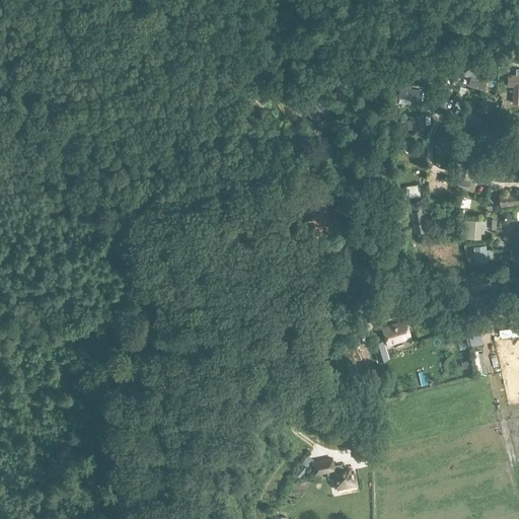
[(470,74),(467,86),(484,91),(487,79),(470,74)]
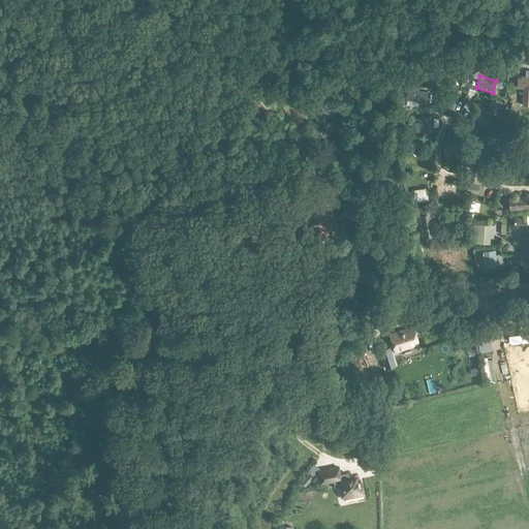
[(528,75),(526,76),(517,75),(517,88),(523,88),(522,105),(528,104),(528,75)]
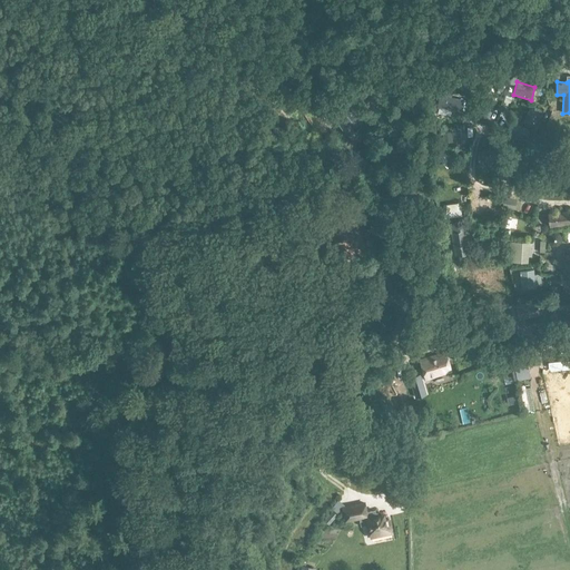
[(440,96),(439,105),(453,108),(452,116),(459,117),(460,110),(462,100),(440,96)]
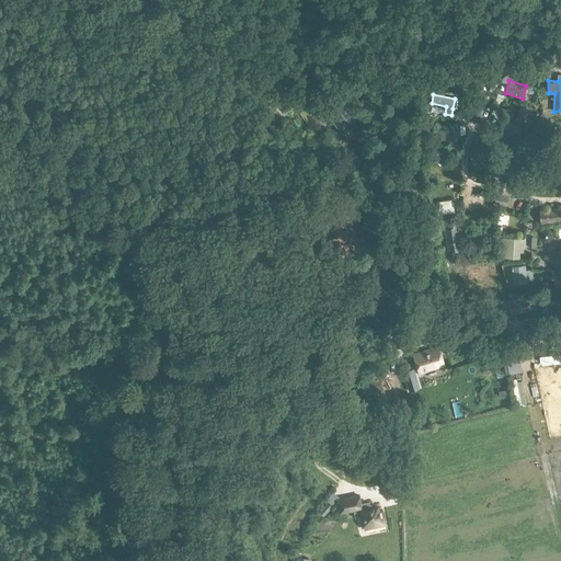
[(343,102),(329,113),(338,125),(344,119),(346,117),(352,114),(351,111),(343,102)]
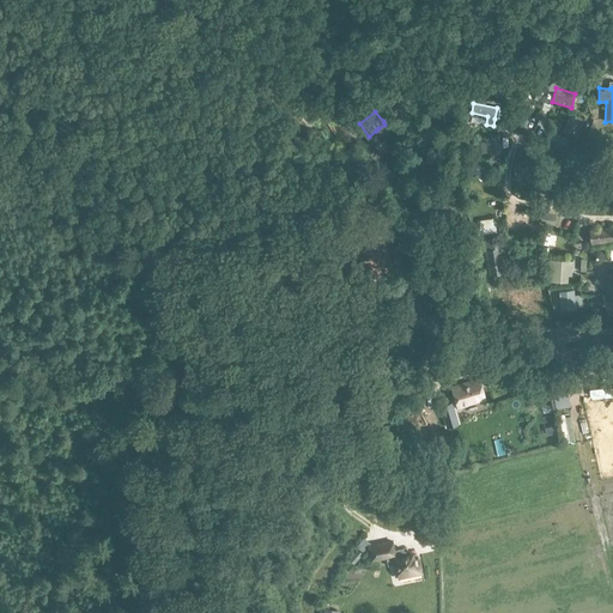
[(574,137),(582,117),(569,113),(562,131),(574,137)]
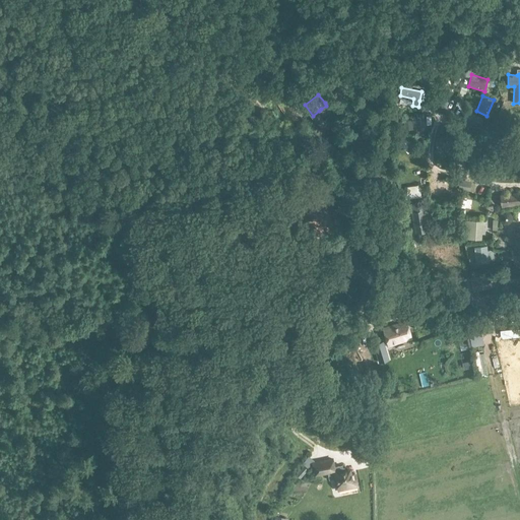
[(465,110),(461,121),(478,129),(483,117),(465,110)]
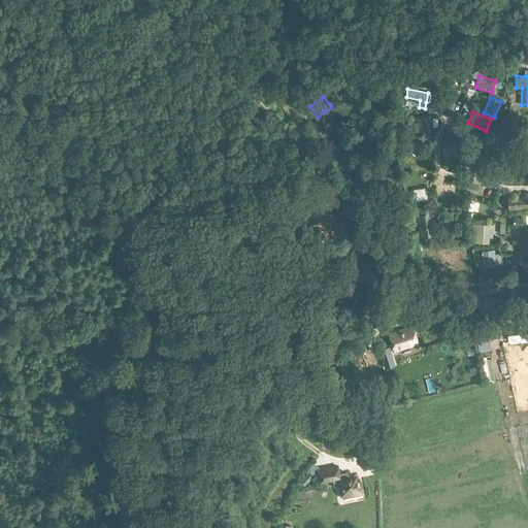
[(324,112),(318,118),(320,120),(324,125),(327,128),(332,124),(330,121),(324,112)]
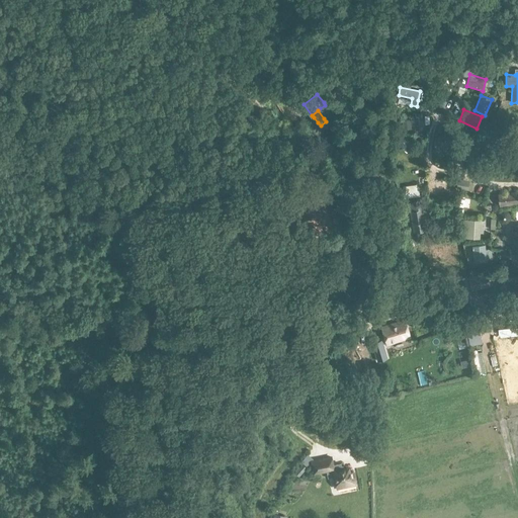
[(422,128),(421,115),(415,116),(415,119),(409,119),(410,127),(416,126),(416,130),(422,128)]
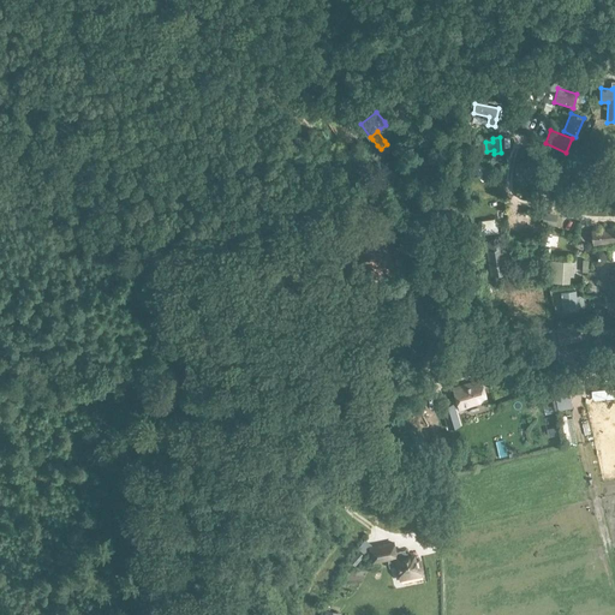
[(377,145),(375,148),(382,157),(394,148),(387,138),(384,141),(387,144),(381,149),(377,145)]
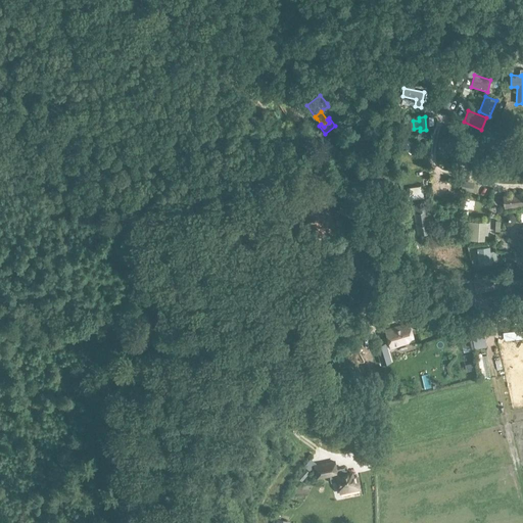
[(315,122),(306,128),(318,143),(327,136),(325,134),(319,126),(315,122)]
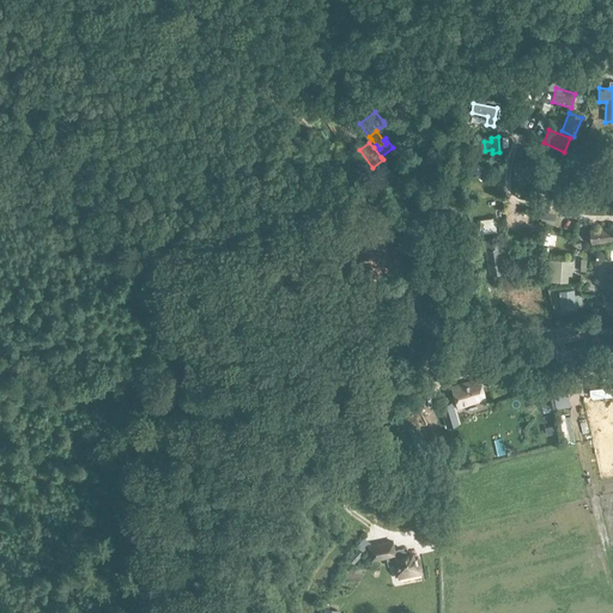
[(519,161),(517,170),(526,170),(534,171),(534,162),(519,161)]
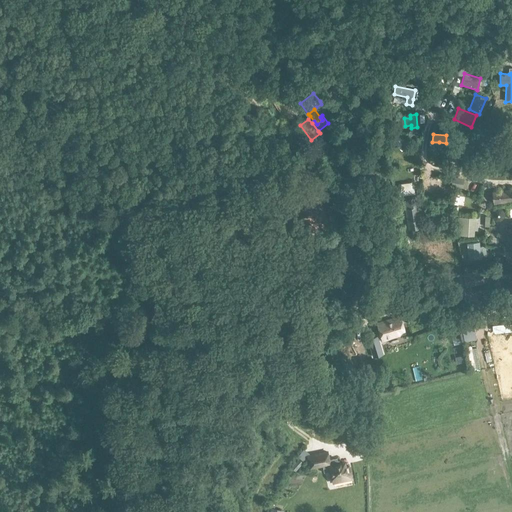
[(455,138),(453,144),(458,145),(454,157),(461,159),(468,140),(460,138),(460,140),(455,138)]
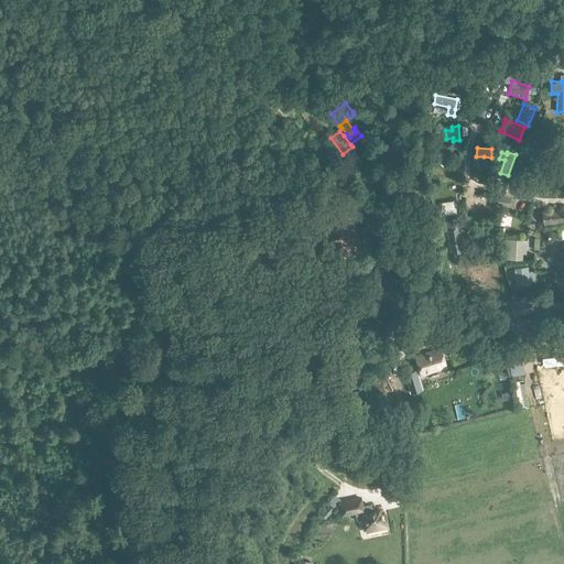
[(433,163),(440,164),(443,164),(443,153),(437,153),(433,153),(433,163)]
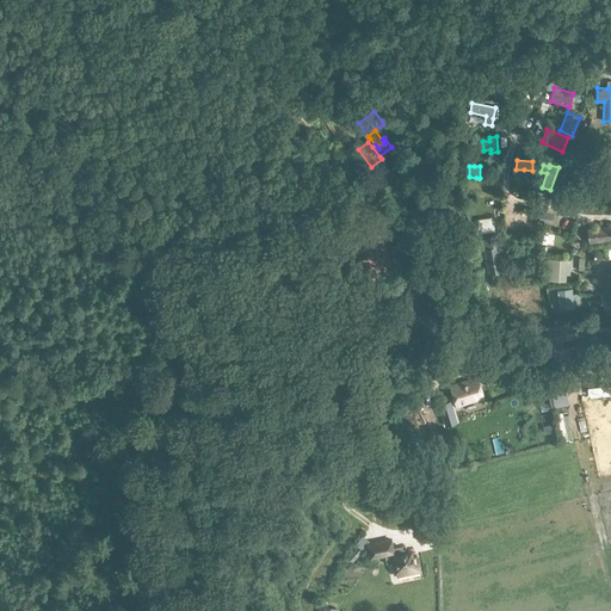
[(606,177),(593,179),(597,198),(610,195),(610,168),(605,170),(606,177)]
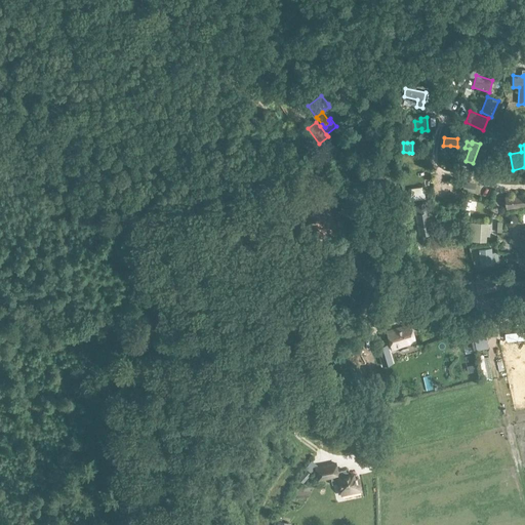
[(377,159),(368,166),(375,176),(385,169),(377,159)]
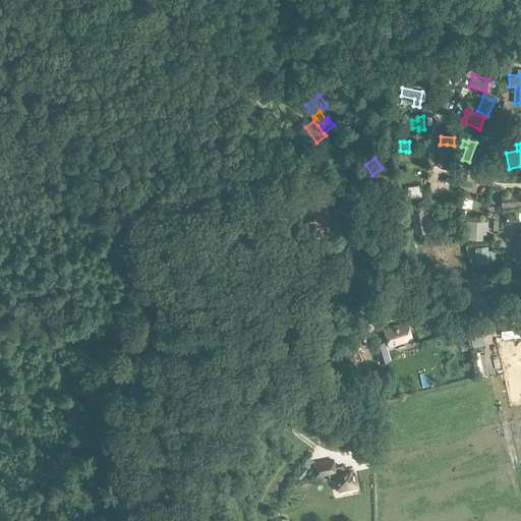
[(361,177),(353,167),(345,174),(352,184),(361,177)]
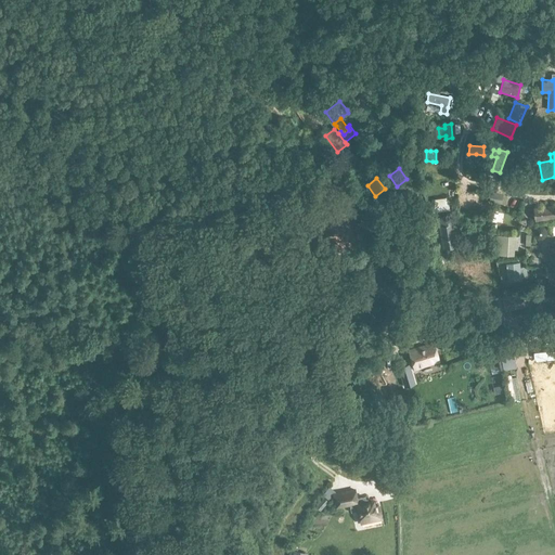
[(554,208),(554,204),(534,206),(536,222),(554,219),(554,208)]
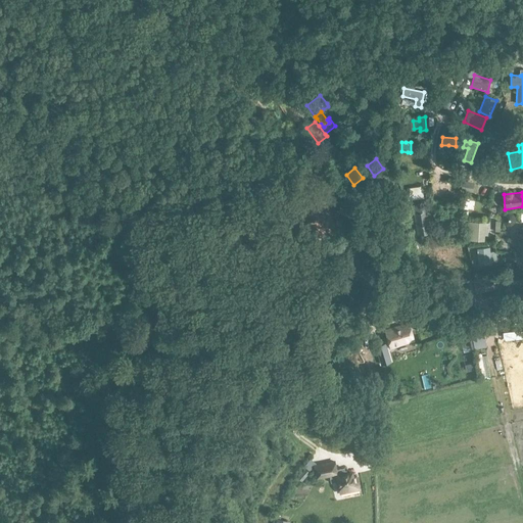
[(414,215),(426,212),(426,211),(427,211),(425,202),(408,205),(409,216),(414,215)]
